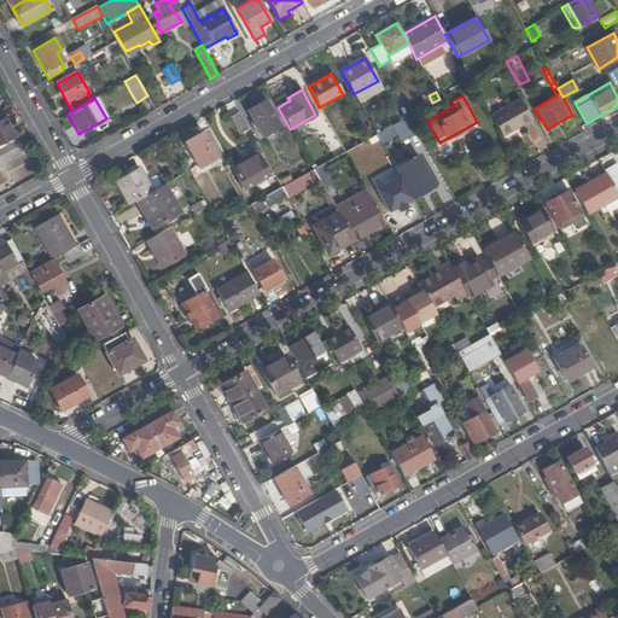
[(280,127),(266,99),(246,110),(262,138),(280,127)]
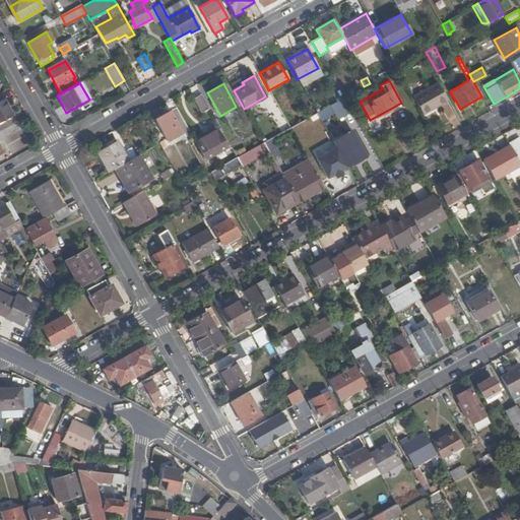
[(436,83),(411,96),(421,115),(446,102),(436,83)]
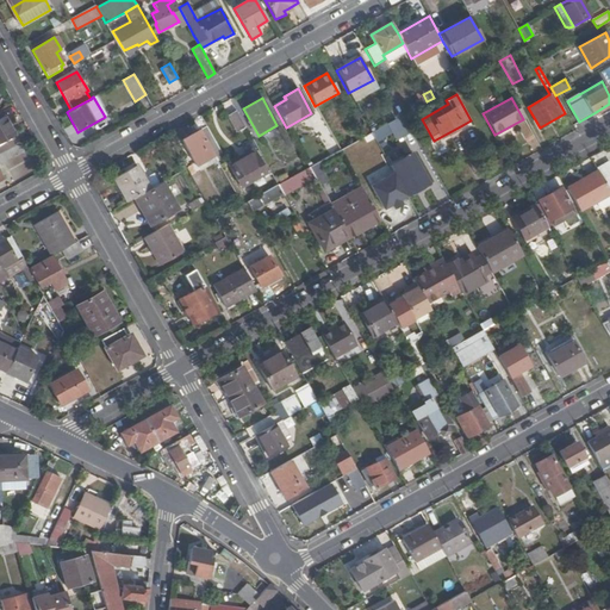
[(236,131),(246,126),(236,111),(228,116),(236,131)]
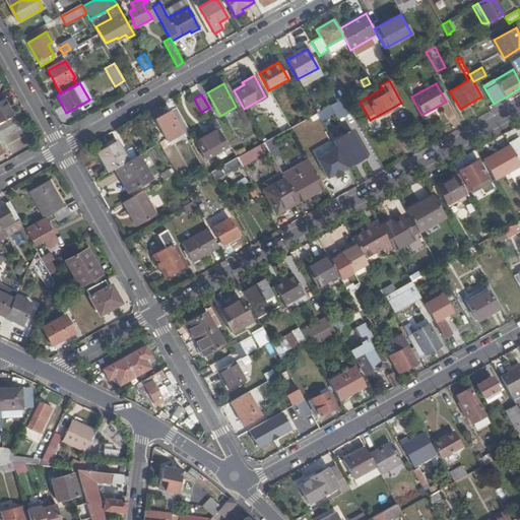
[(0,130),(11,124),(8,118),(13,115),(4,100),(0,102),(0,130)]
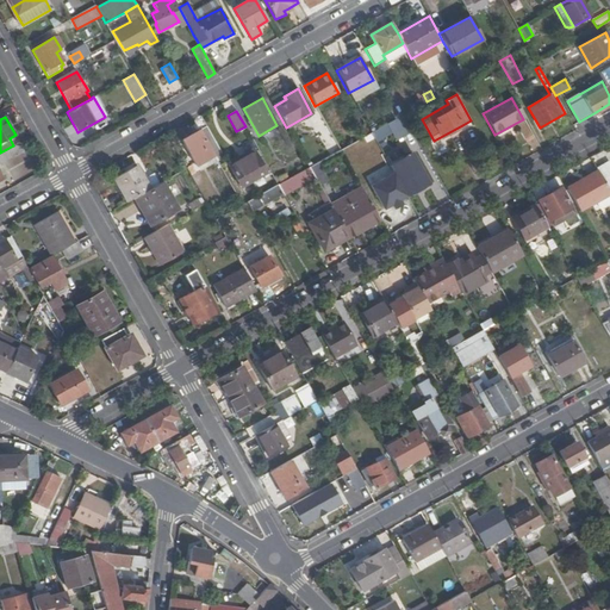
[(198,173),(217,162),(224,159),(206,125),(179,141),(198,173)]
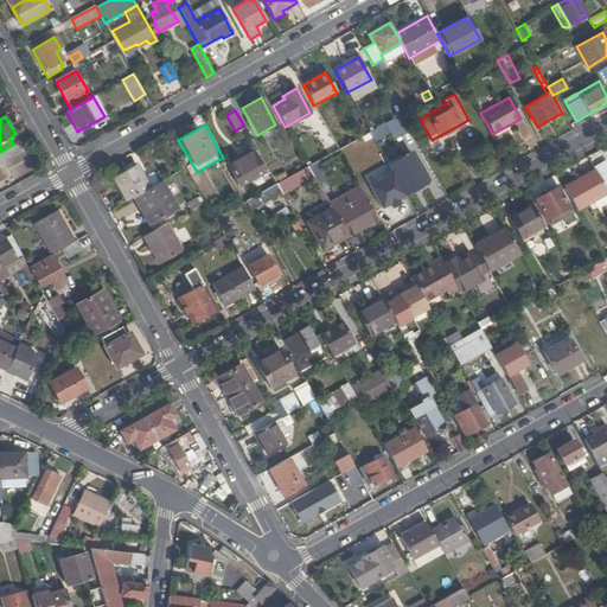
[(0,164),(24,151),(19,141),(13,145),(0,152),(0,179),(2,179),(0,173),(0,164)]
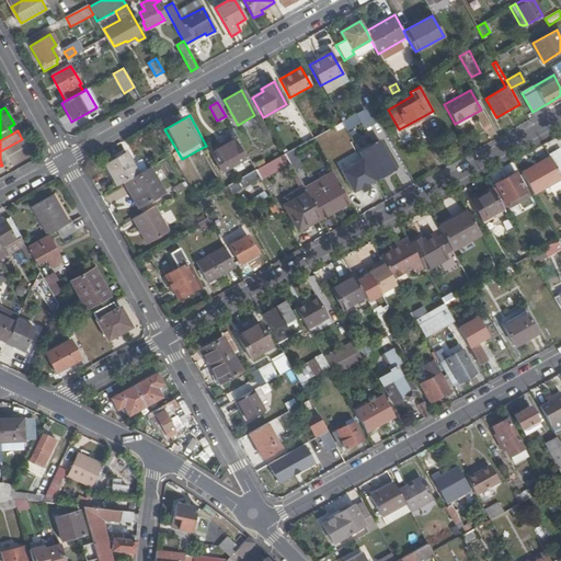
[(381,150),(391,144),(384,132),(370,138),(368,135),(358,140),(378,176),(391,169),(381,150)]
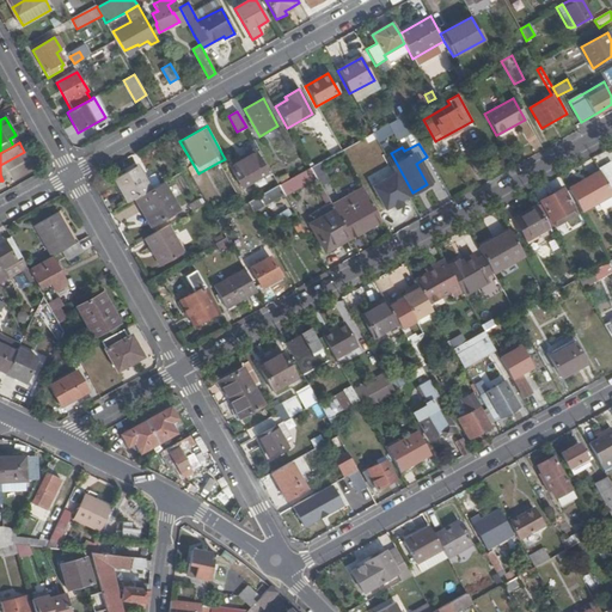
[(267,175),(254,151),(227,164),(240,189),(267,175)]
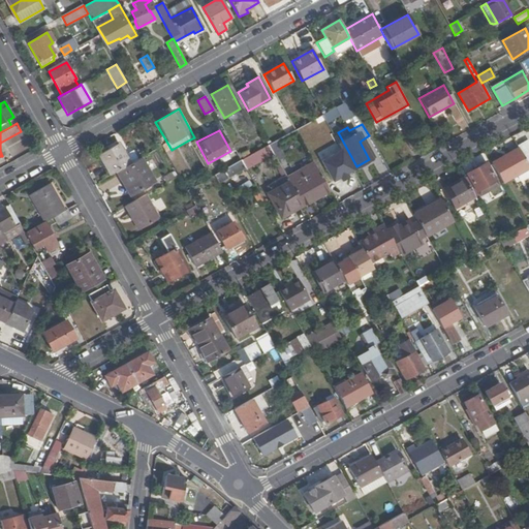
[(525,163),(527,166),(528,165),(528,144),(527,139),(516,146),(518,150),(525,163)]
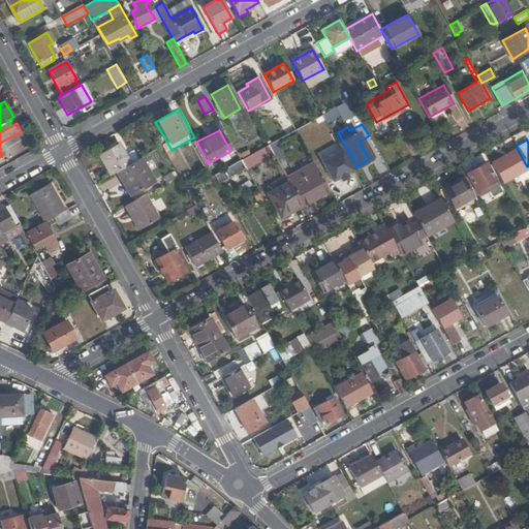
[(98,156),(110,176),(116,172),(130,164),(119,144),(98,156)]
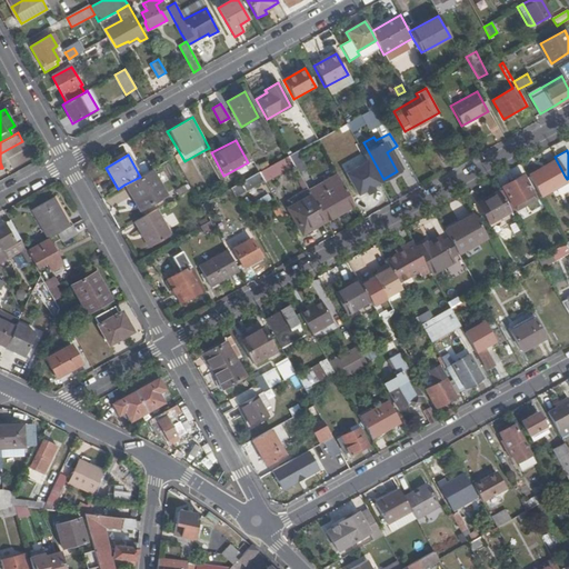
[(265,181),(293,166),(288,157),(259,172),(263,180),(265,181)]
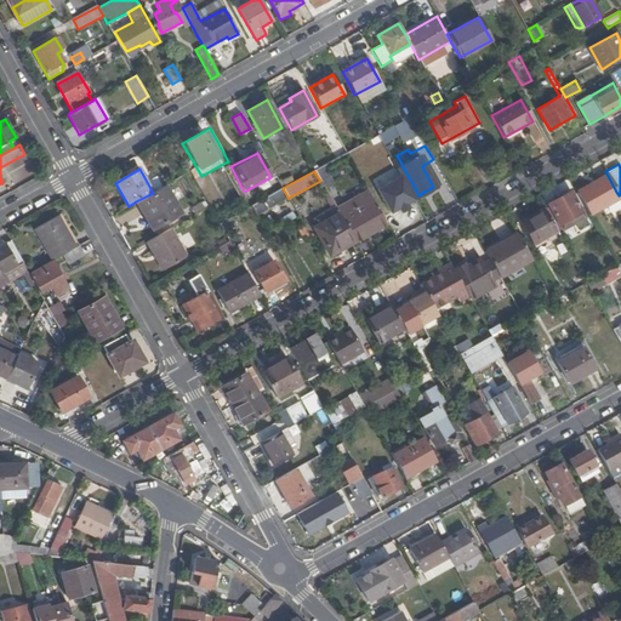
[(594,181),(575,191),(590,216),(620,198),(619,197),(619,195),(616,192),(608,176),(596,182),(594,181)]
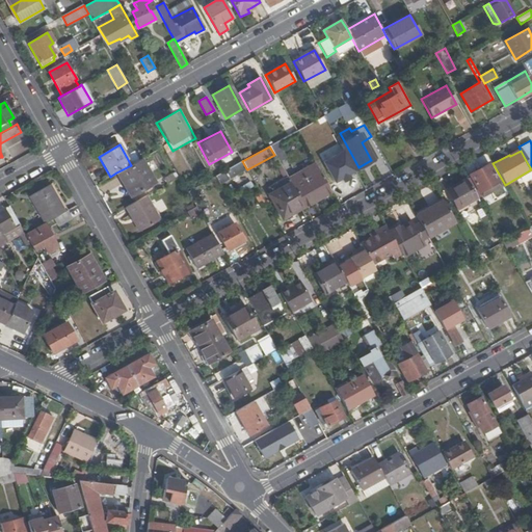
[(116,173),(125,187),(128,185),(133,195),(155,183),(141,159),(131,165),(116,173)]
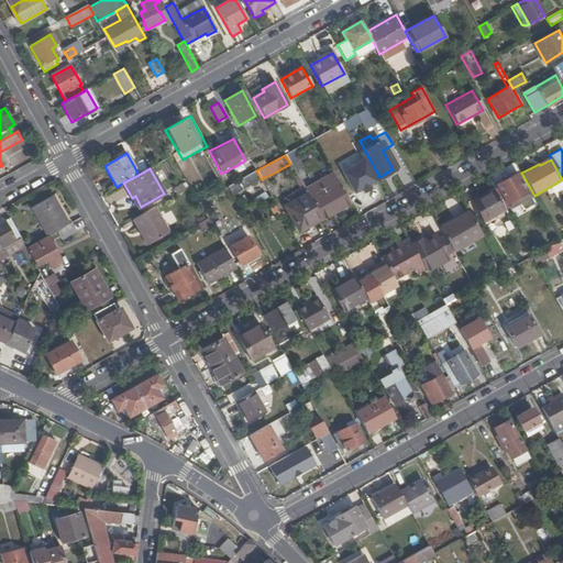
[(233,195),(261,178),(256,170),(229,186),(233,195)]
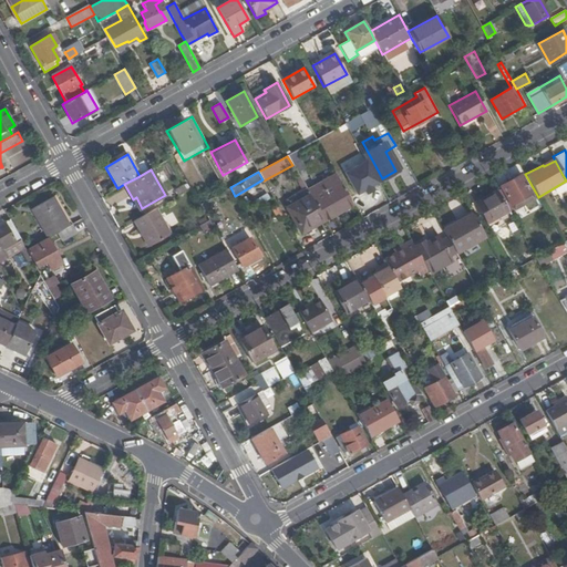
[(511,214),(513,217),(516,215),(536,204),(521,174),(500,186),(502,189),(498,192),(508,209),(511,214)]
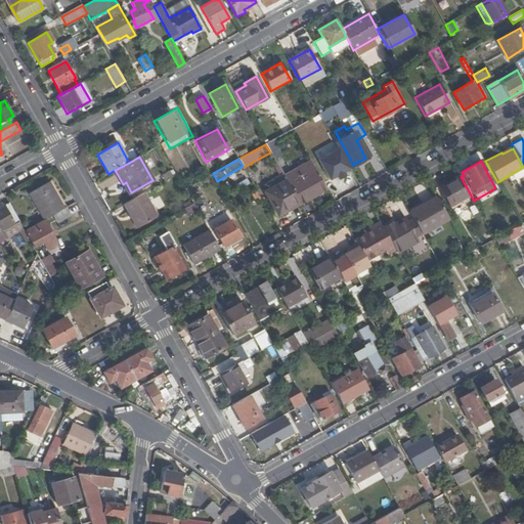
[(299,204),(325,189),(310,162),(284,176),(286,180),(299,204)]
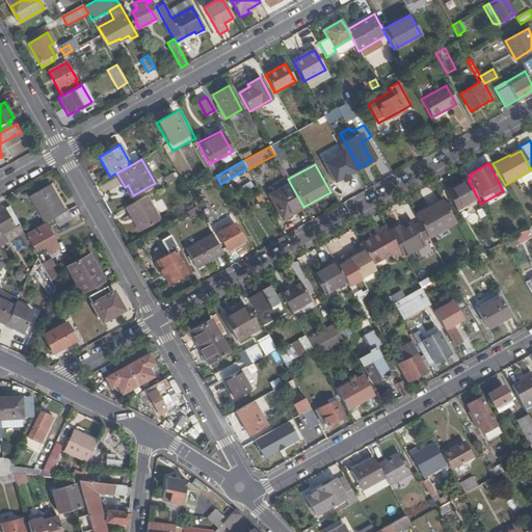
[(164,179),(166,184),(176,179),(174,174),(164,179)]
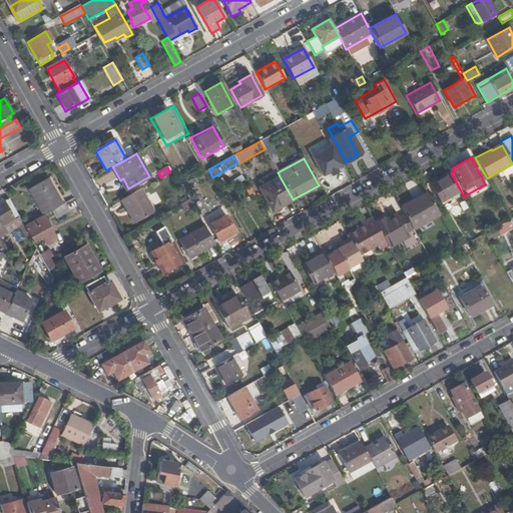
[(271,211),(293,199),(280,176),(278,172),(276,169),(264,176),(268,182),(258,187),(271,211)]
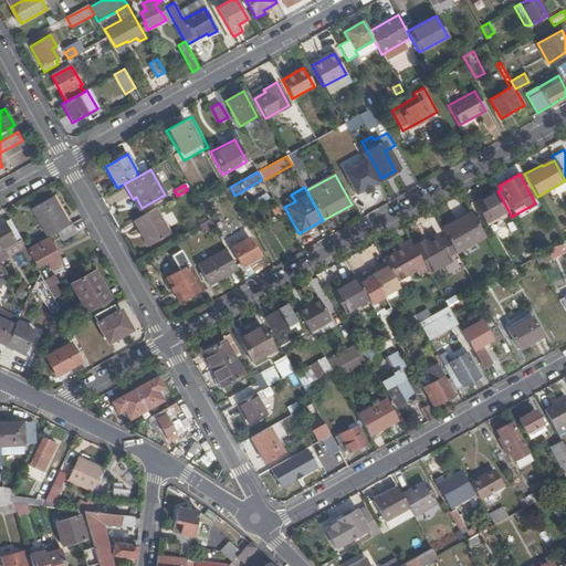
[(473,202),(484,222),(507,209),(498,191),(496,190),(473,202)]
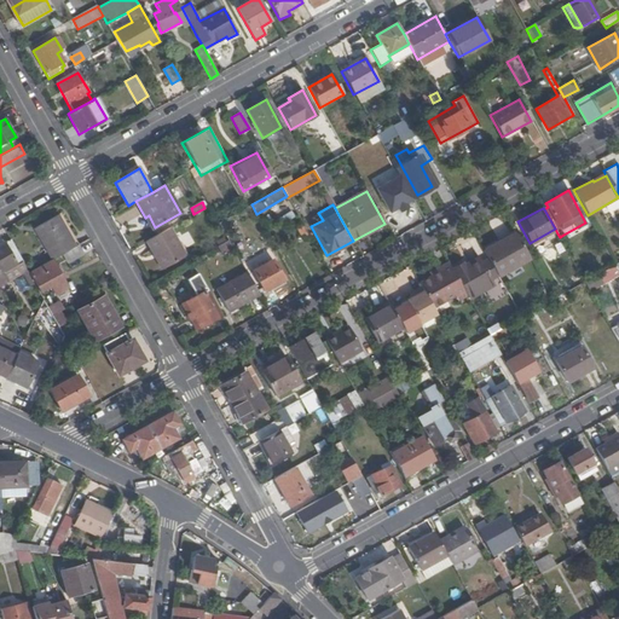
[(284,223),(295,217),(291,210),(281,217),(284,223)]
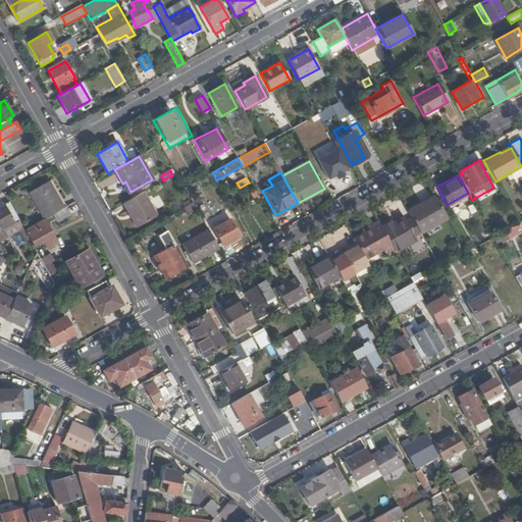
[(38,209),(44,218),(63,208),(48,181),(31,192),(40,208),(38,209)]
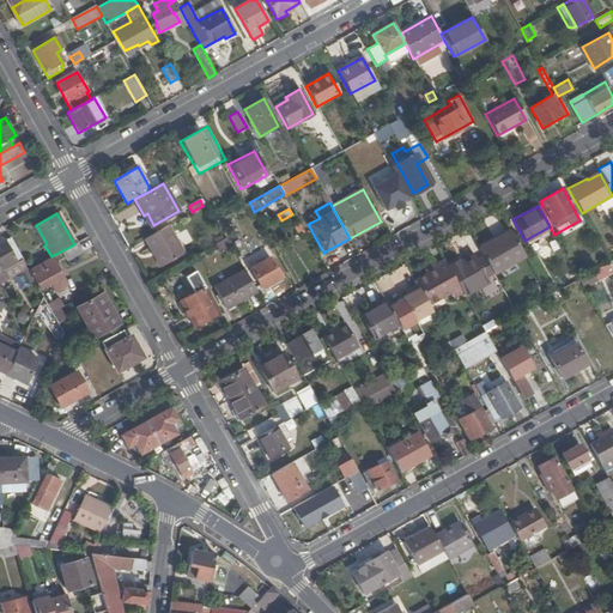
[(150,228),(153,225),(147,213),(144,216),(150,228)]
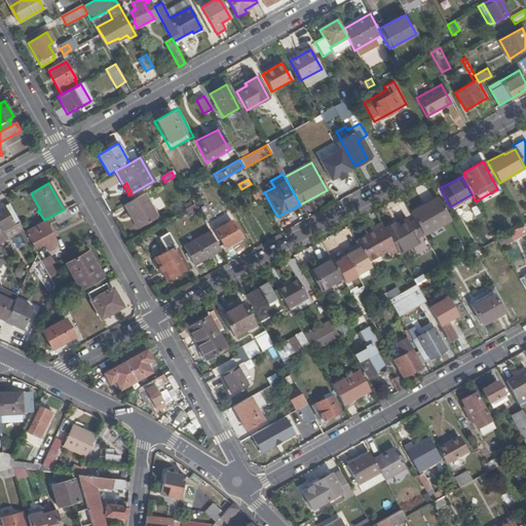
[(258,204),(263,202),(258,191),(252,194),(258,204)]
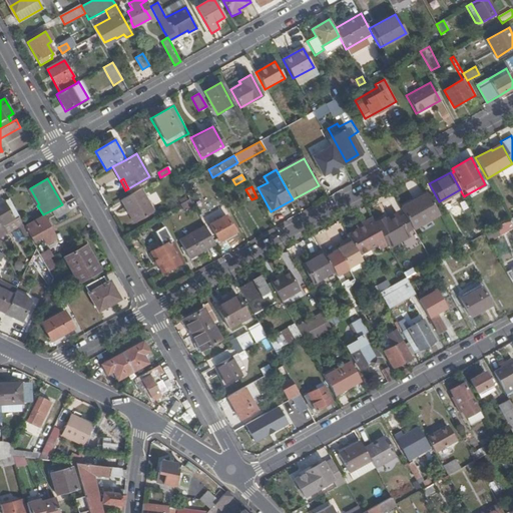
[(153,210),(141,188),(120,199),(125,208),(128,206),(136,220),(153,210)]
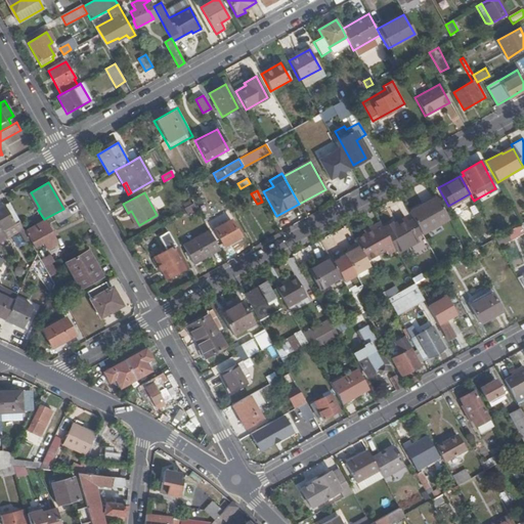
[(450,210),(472,198),(470,193),(448,206),(450,210)]
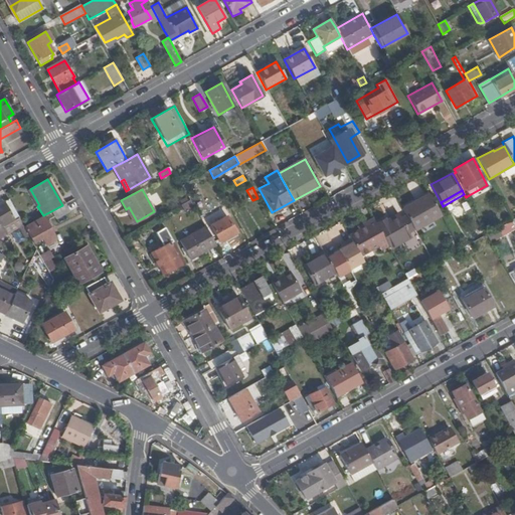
[(428,194),(402,209),(405,215),(413,229),(414,230),(440,215),(428,194)]
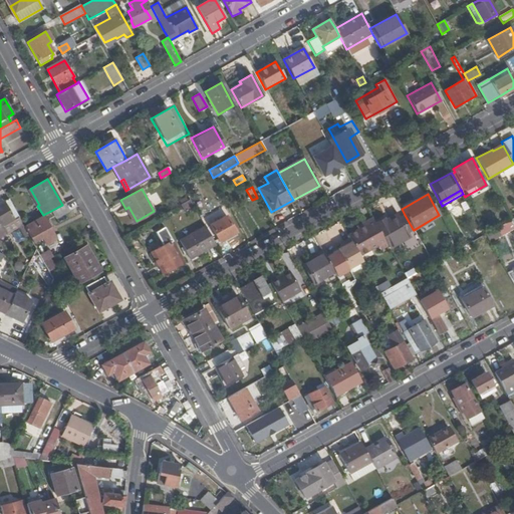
[(9,200),(0,205),(0,235),(4,233),(1,226),(18,217),(9,200)]
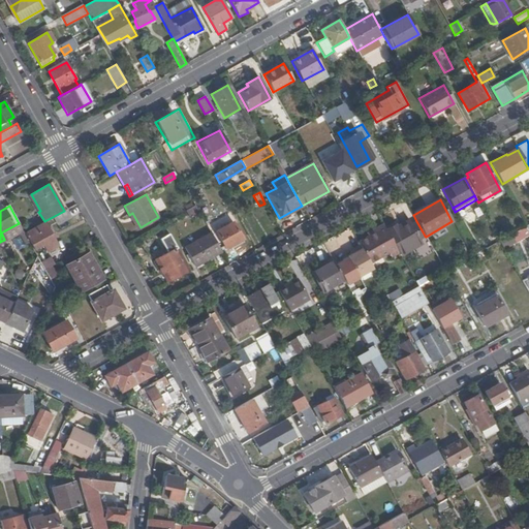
[(189,217),(198,212),(194,206),(186,211),(189,217)]
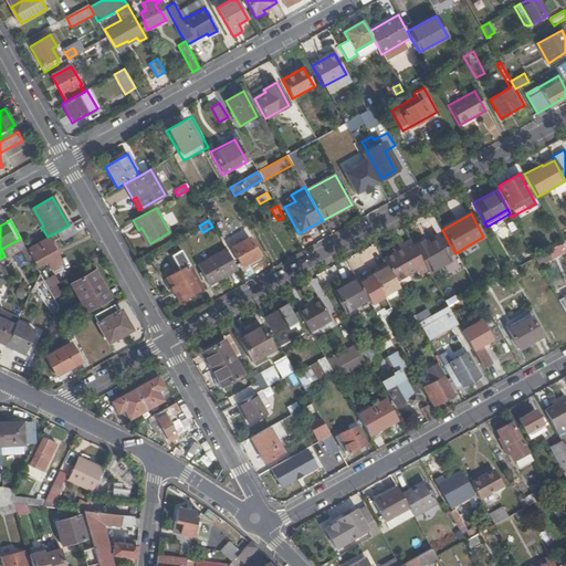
[(75,232),(71,224),(69,226),(48,237),(52,245),(75,232)]
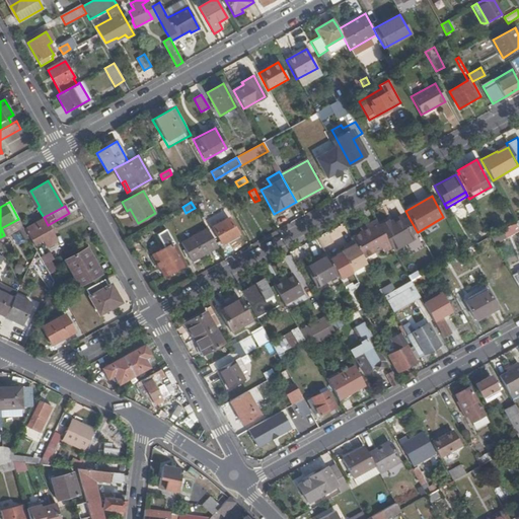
[(390,225),(401,218),(400,215),(388,222),(390,225)]
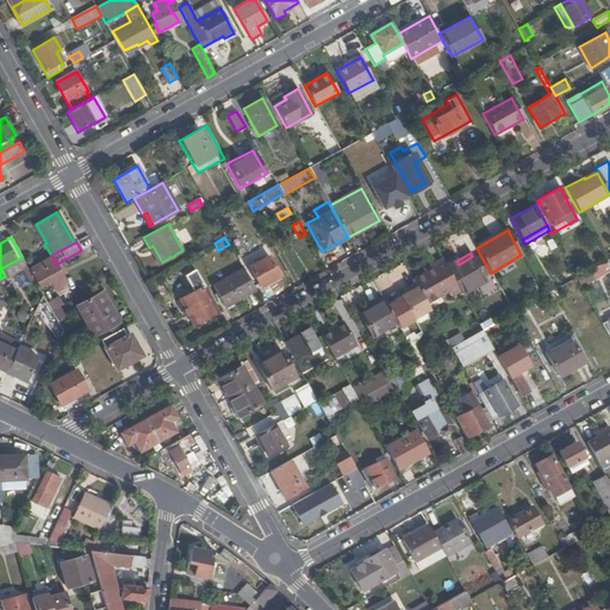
[(483,277),(490,272),(480,255),(473,259),(483,277)]
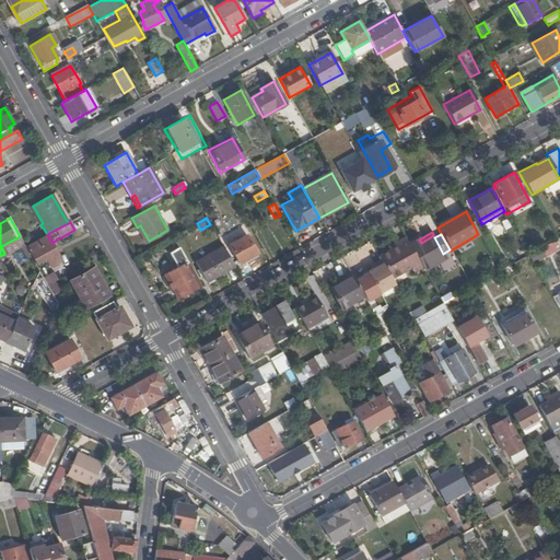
[(60,260),(46,235),(26,246),(36,265),(46,258),(50,266),(60,260)]
